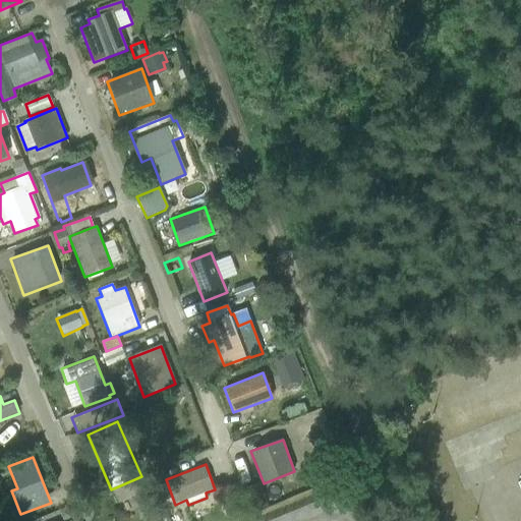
[(147,488),(141,476),(111,489),(117,502),(130,496),(140,520),(156,513),(146,488),(147,488)]
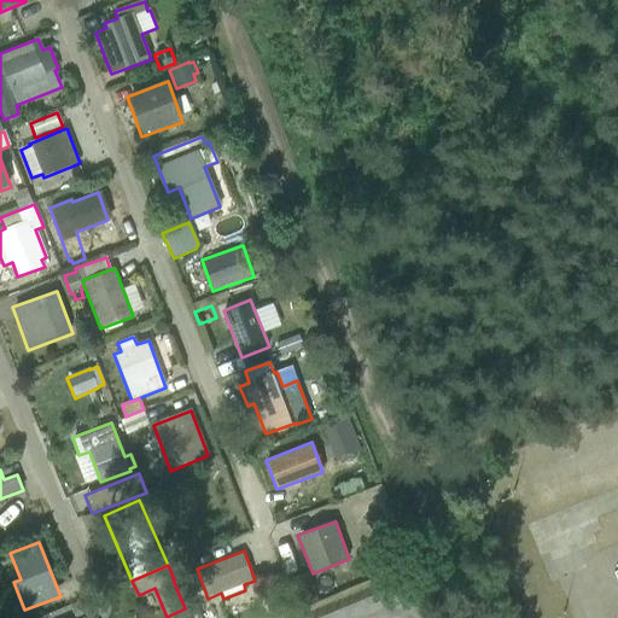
[(272,616),(283,613),(278,590),(266,593),(272,616)]
